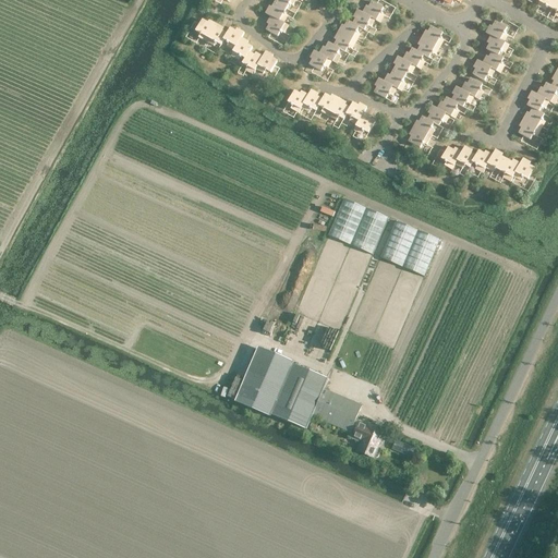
[(276,0),(275,2),(287,9),(289,5),(290,5),(291,4),(293,7),(295,0),(276,0)]
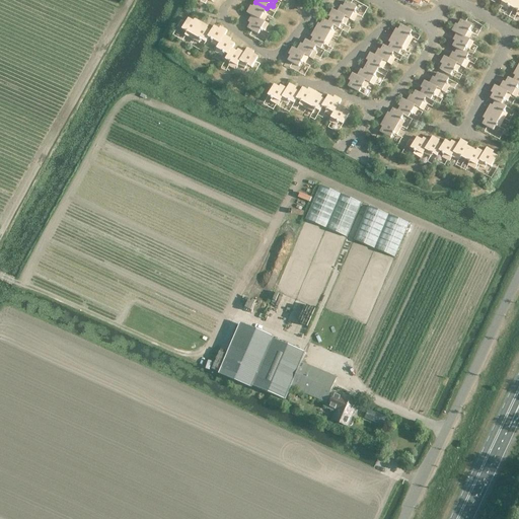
[(510,6),(513,8),(518,0),(503,0),(503,1),(500,5),(507,9),(508,7),(509,8),(510,6)]
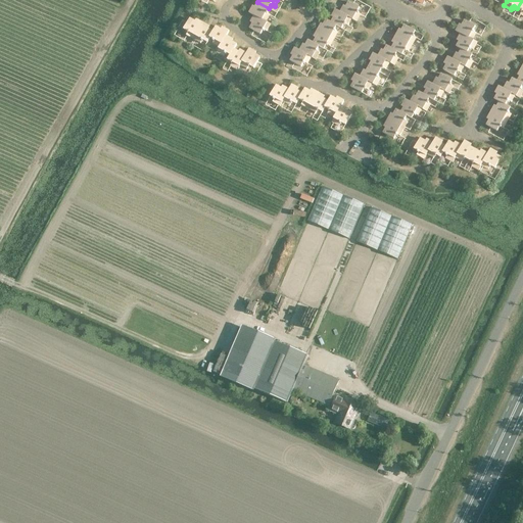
[(249,13),(253,15),(266,21),(270,15),(268,14),(268,13),(267,12),(269,8),(257,2),(253,10),(251,8),(249,13)]
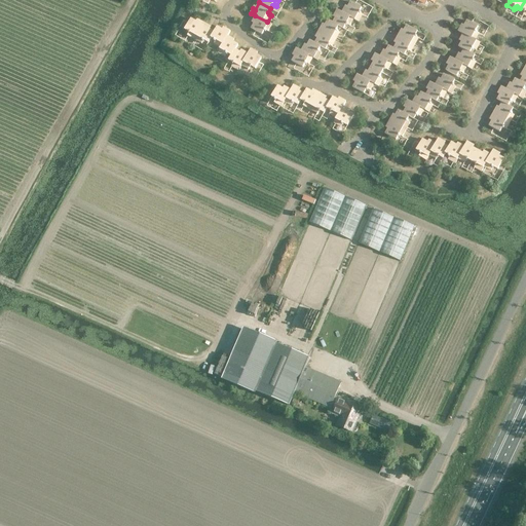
[(344,8),(342,12),(353,20),(359,22),(362,14),(360,13),(361,12),(360,12),(362,8),(350,2),(346,9),(344,8)]
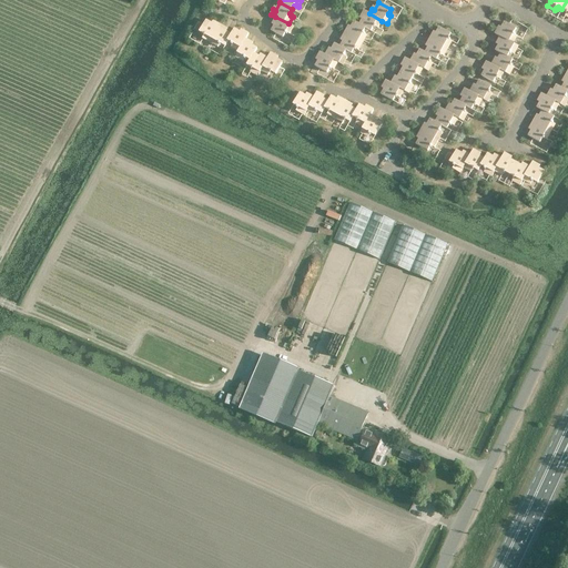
[(364,17),(359,24),(365,28),(371,31),(373,27),(375,28),(375,27),(377,28),(382,21),(369,13),(364,10),(361,16),(364,17)]
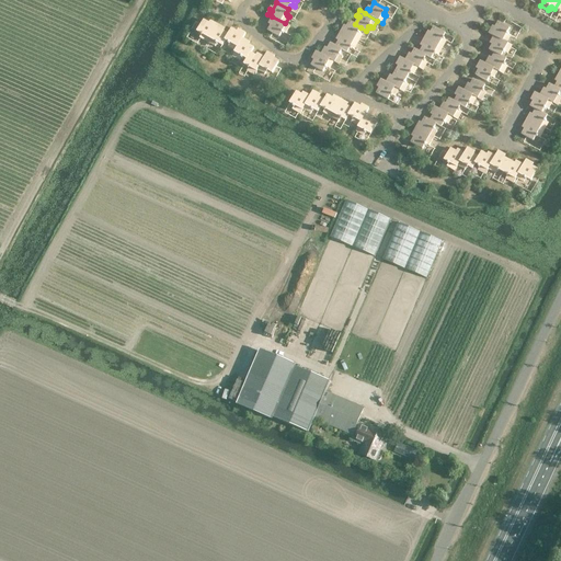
[(285,23),(272,16),(270,22),(272,23),(267,31),(279,37),(282,33),(283,34),(284,33),(286,34),(290,26),(285,23)]
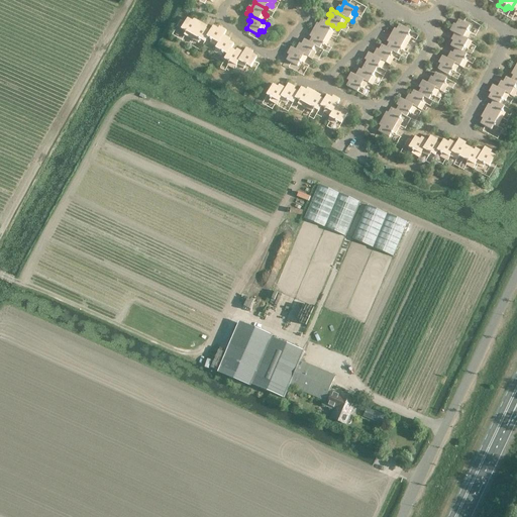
[(185,35),(191,39),(200,23),(196,20),(195,22),(188,18),(182,29),(186,31),(185,32),(186,33),(185,35)]
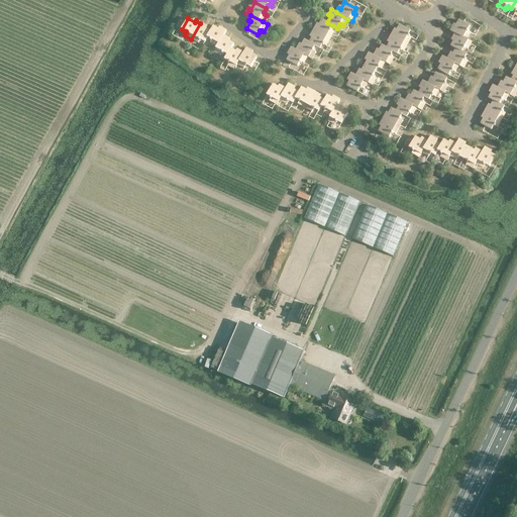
[(316,25),(313,30),(329,38),(333,32),(331,31),(332,30),(330,29),(332,25),(327,22),(322,19),(318,27),(316,25)]
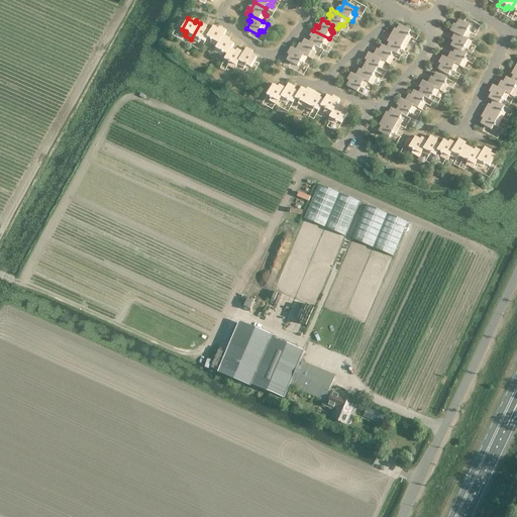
[(450,31),(455,33),(467,40),(471,33),(469,32),(470,31),(468,30),(470,26),(458,20),(454,27),(452,26),(450,31)]
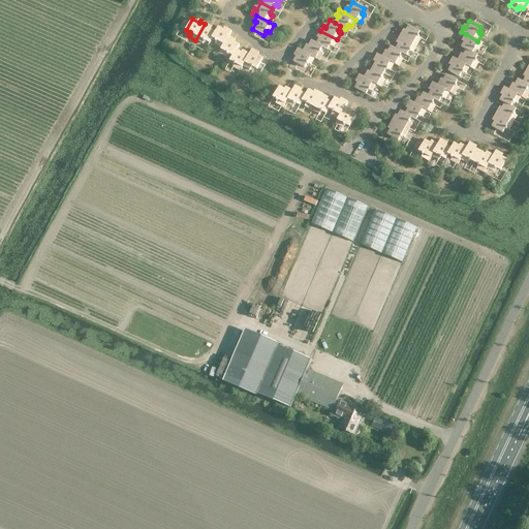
[(210,43),(212,38),(215,32),(208,28),(210,26),(205,24),(195,40),(203,43),(204,41),(205,42),(206,41),(210,43)]
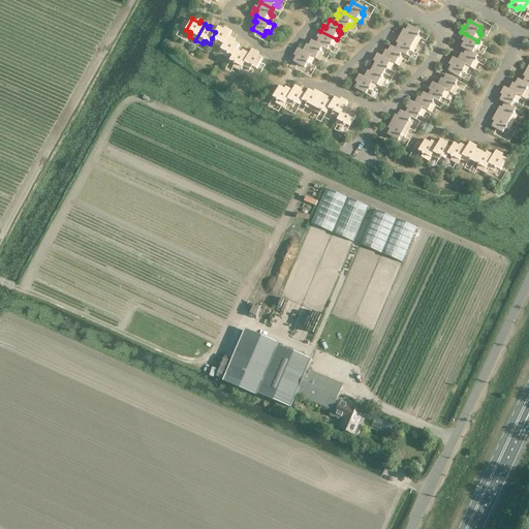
[(402,32),(400,36),(416,45),(421,38),(418,37),(418,36),(417,35),(419,32),(409,26),(405,33),(402,32)]
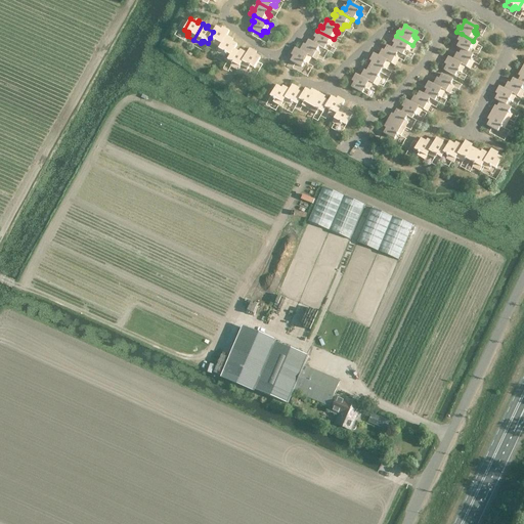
[(213,44),(220,47),(226,36),(229,32),(224,29),(223,31),(216,27),(213,32),(210,38),(214,40),(213,41),(214,42),(213,44)]
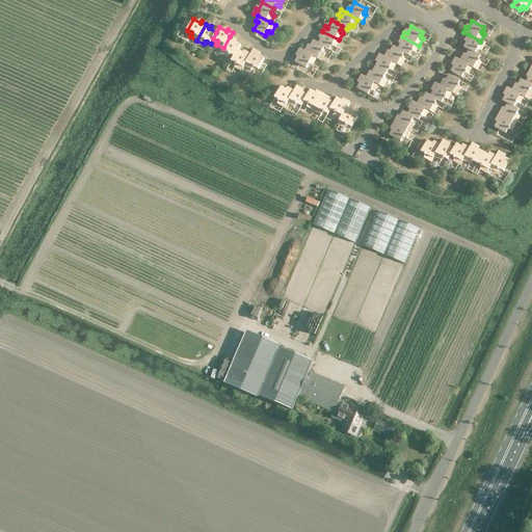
[(322,36),(318,44),(324,47),(329,50),(331,46),(333,47),(334,46),(336,47),(339,40),(322,31),(320,35),(322,36)]
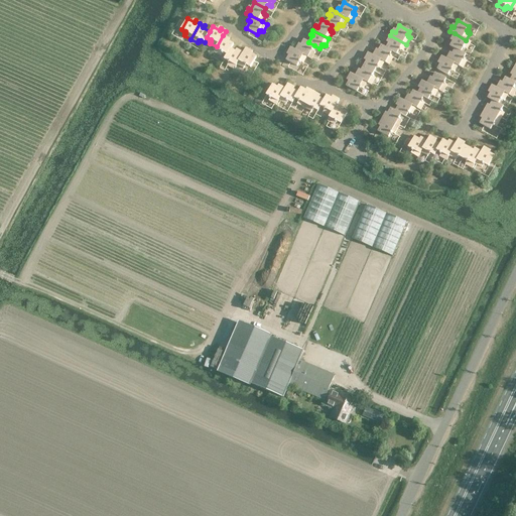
[(449,46),(455,48),(461,52),(463,48),(465,49),(465,48),(467,49),(471,43),(466,40),(455,33),(452,37),(454,39),(449,46)]
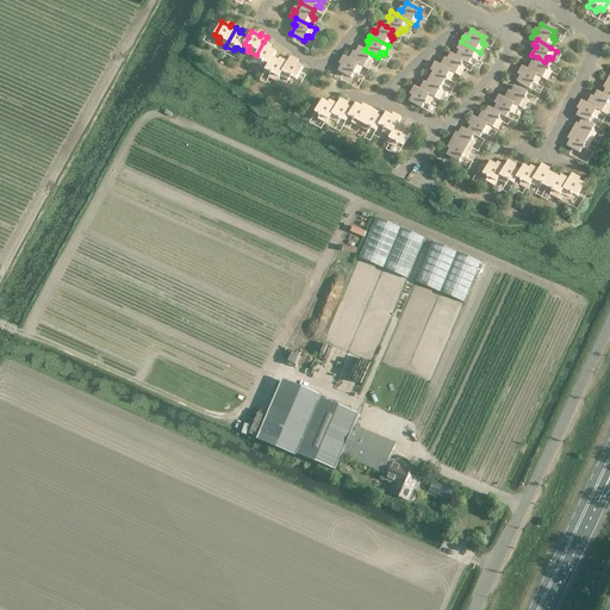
[(265,62),(268,64),(273,58),(275,53),(267,48),(268,45),(263,42),(256,55),(253,61),(261,66),(262,63),(263,64),(265,62)]
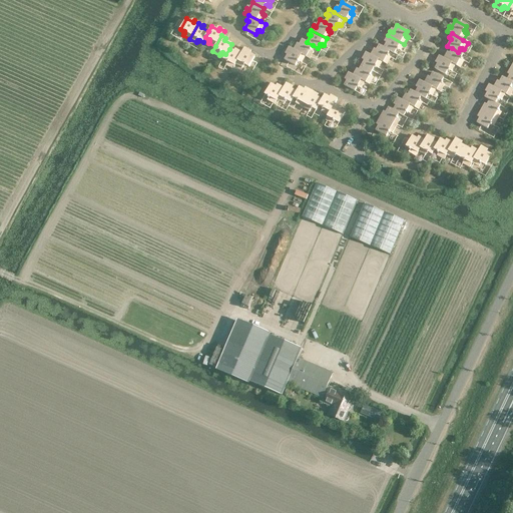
[(388,40),(384,47),(390,51),(395,54),(397,50),(398,51),(398,50),(401,51),(404,44),(388,35),(386,39),(388,40)]
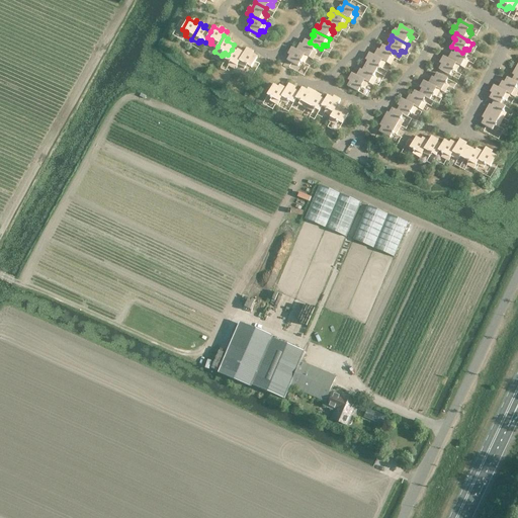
[(298,46),(296,50),(308,57),(313,60),(317,53),(315,52),(315,51),(314,50),(316,46),(310,42),(305,39),(300,48),(298,46)]
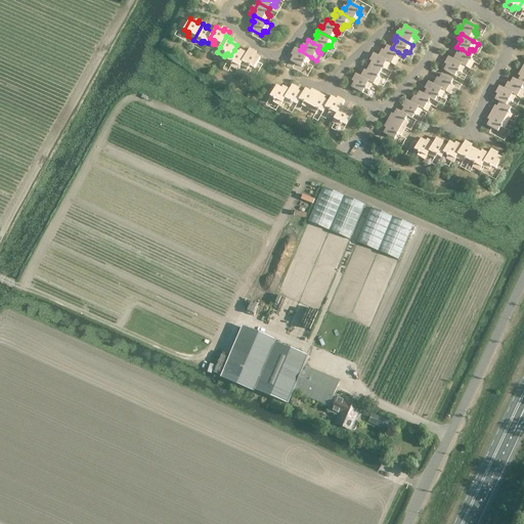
[(379,56),(390,62),(395,66),(399,58),(397,57),(397,56),(396,55),(398,52),(392,48),(387,46),(383,53),(381,52),(379,56)]
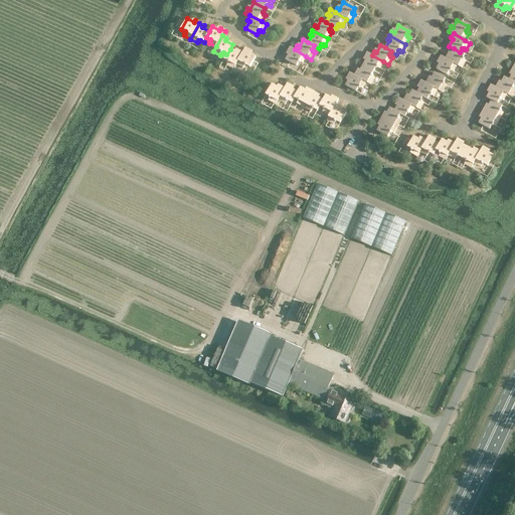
[(306,56),(295,49),(290,47),(288,51),(290,52),(286,60),(297,66),(299,62),(300,62),(302,63),(306,56)]
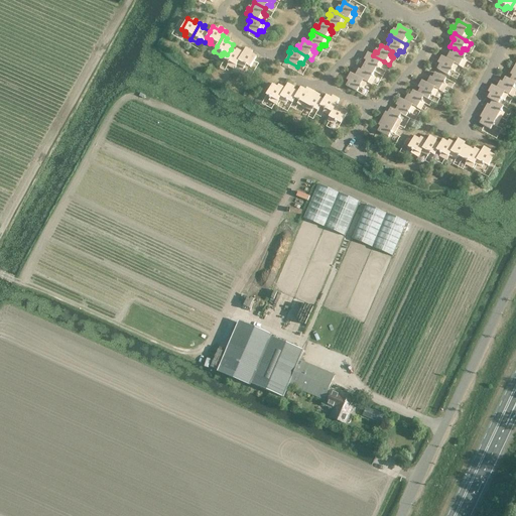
[(246,48),(243,53),(237,65),(244,69),(245,67),(246,67),(246,66),(250,68),(256,56),(249,52),(250,50),(246,48)]
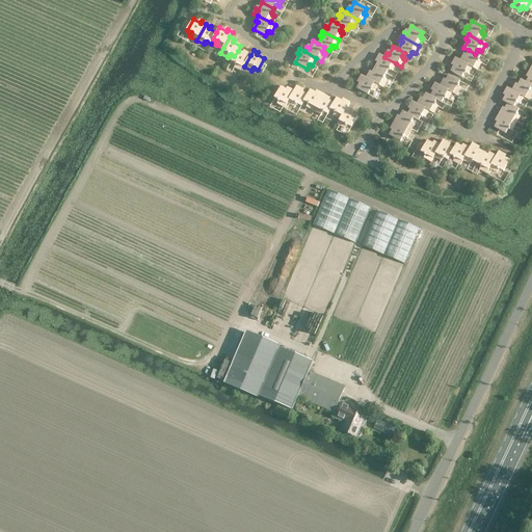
[(462,56),(460,60),(472,68),(477,71),(481,63),(478,62),(479,61),(478,60),(480,57),(475,54),(469,50),(464,57),(462,56)]
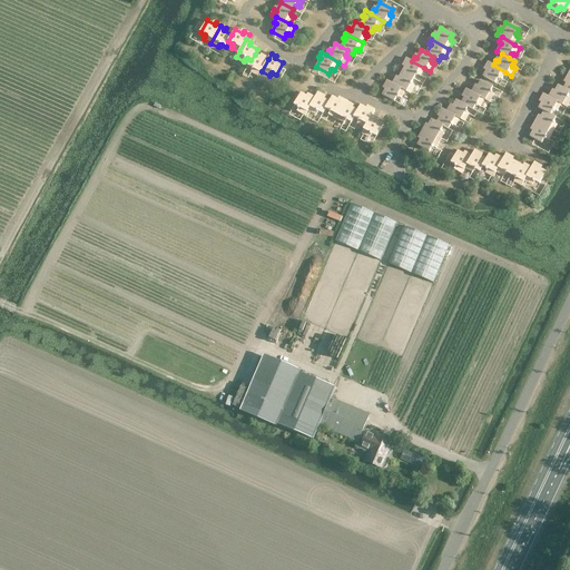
[(255,55),(251,60),(248,66),(252,68),(252,69),(253,70),(251,72),(258,77),(262,71),(268,59),(264,56),(263,59),(255,55)]
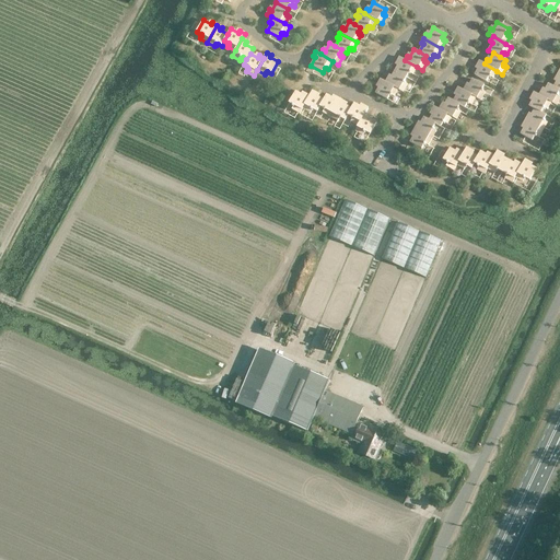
[(399,63),(395,71),(407,78),(409,73),(410,74),(411,73),(413,74),(417,67),(405,60),(399,57),(397,62),(399,63)]
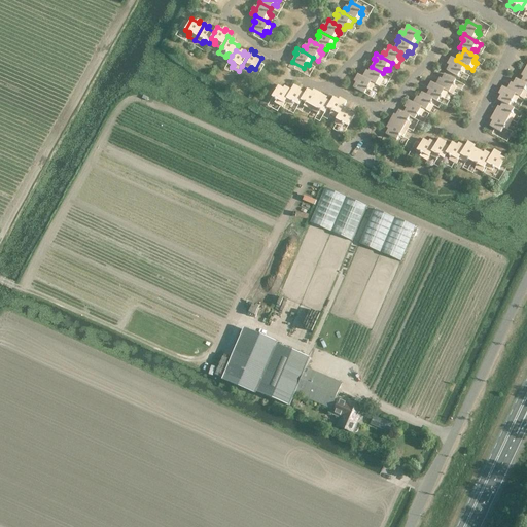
[(467,67),(456,60),(451,58),(449,62),(451,63),(446,70),(457,77),(459,73),(460,74),(461,73),(463,74),(467,67)]
